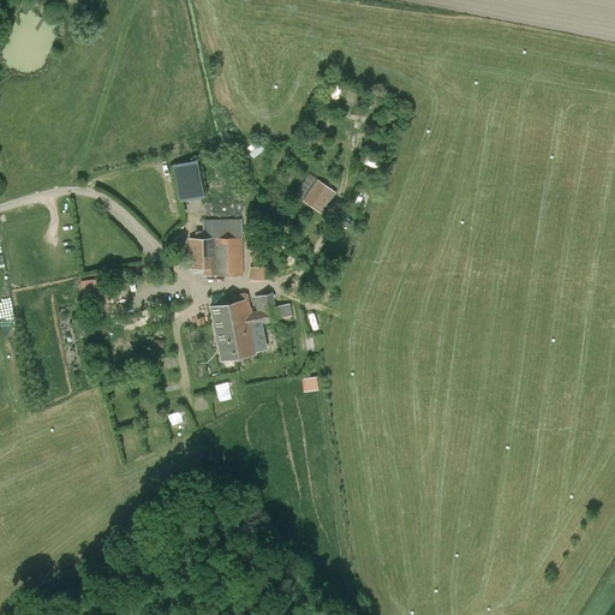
[(260,144),(258,145),(250,151),(249,153),(254,159),(264,149),(260,144)]
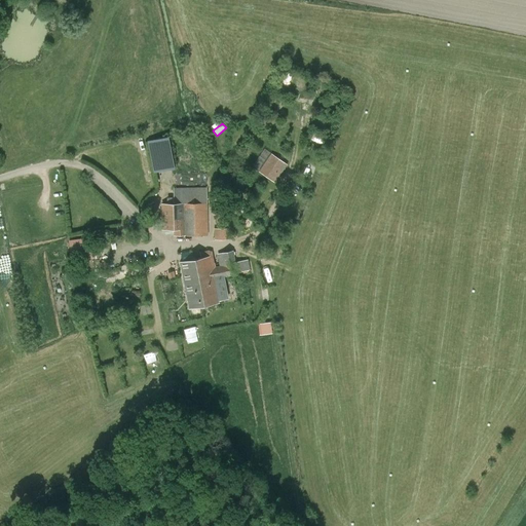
[(167,138),(148,141),(154,173),(173,170),(167,138)]
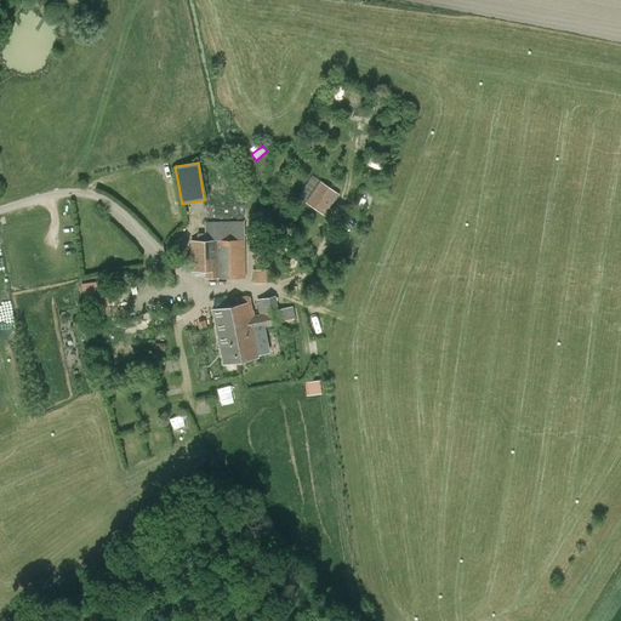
[(170,164),(158,166),(161,180),(174,177),(170,164)]
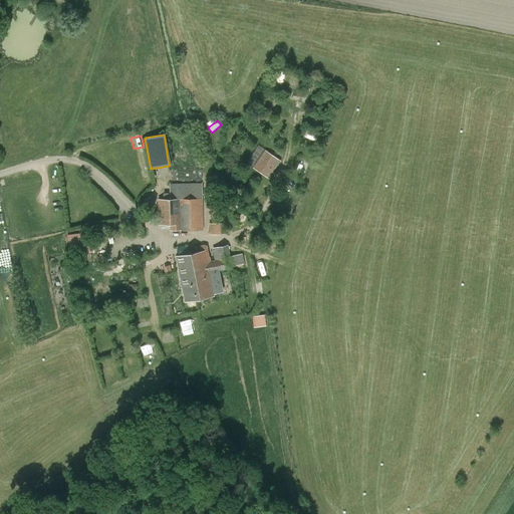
[(281,161),(258,146),(246,164),(268,179),(281,161)]
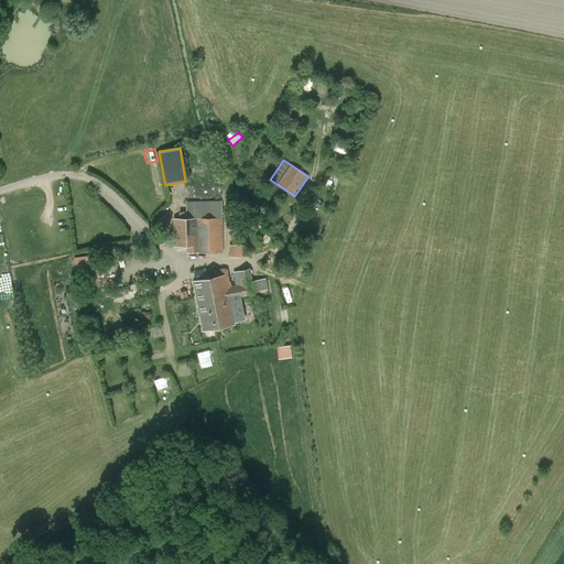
[(186,202),(186,218),(174,219),(175,246),(187,246),(187,252),(223,252),(221,202),(186,202)]
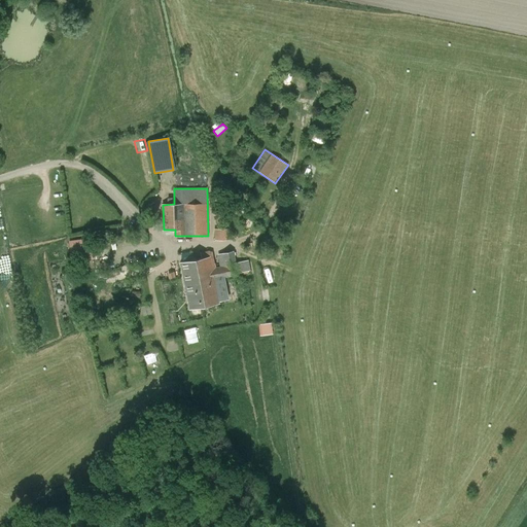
[(222,209),(215,209),(215,218),(223,218),(222,209)]
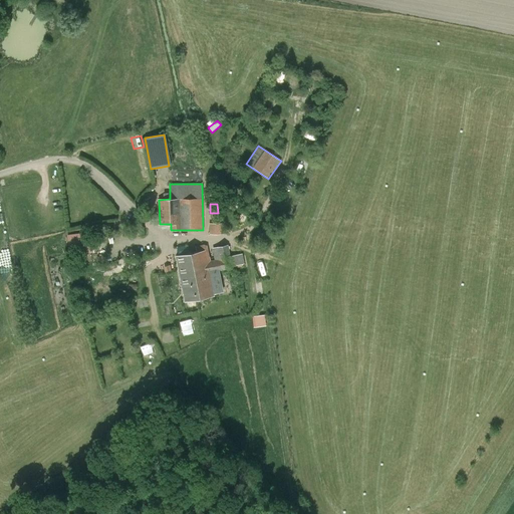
[(209,224),(209,234),(223,234),(223,223),(209,224)]
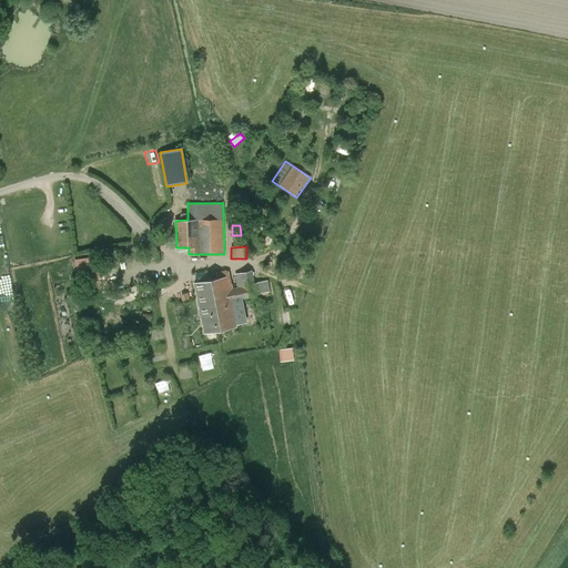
[(98,259),(75,262),(78,275),(100,272),(98,259)]
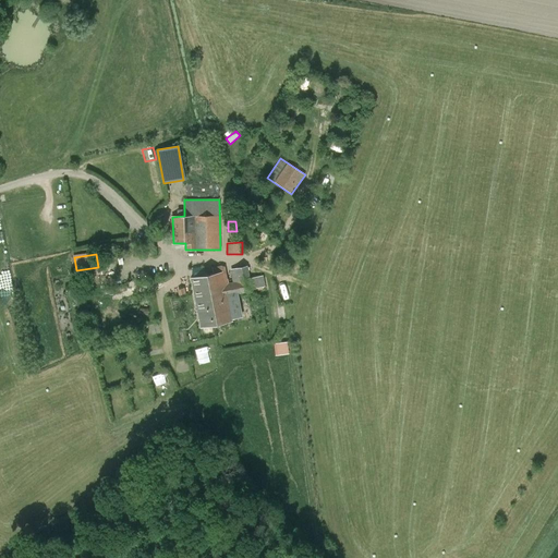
[(264,275),(250,277),(247,265),(230,268),(232,282),(228,283),(225,266),(221,265),(211,267),(214,274),(192,278),(201,327),(232,322),(231,319),(227,296),(238,294),(253,291),(252,289),(265,287),(264,275)]
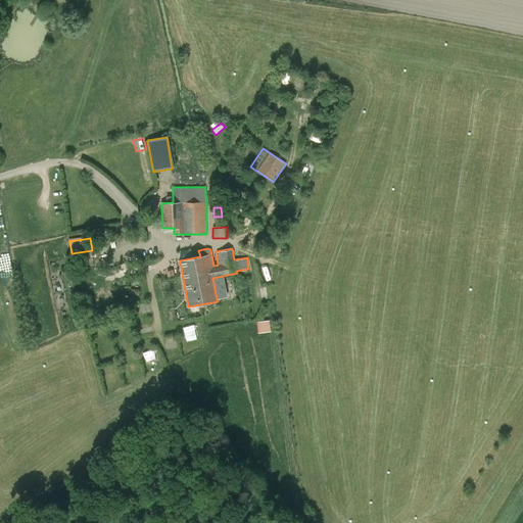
[(223,276),(212,278),(217,299),(227,297),(223,276)]
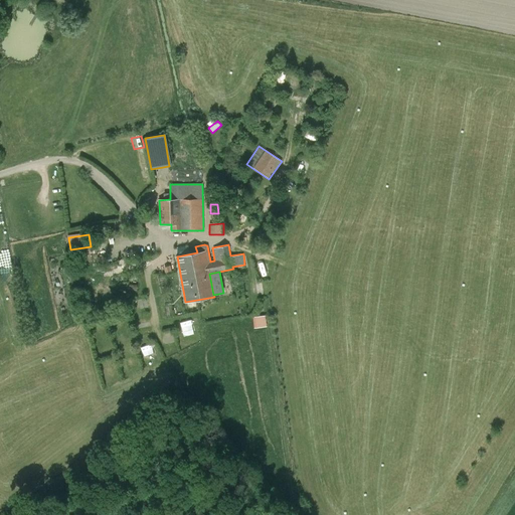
[(127,273),(125,278),(137,285),(140,280),(127,273)]
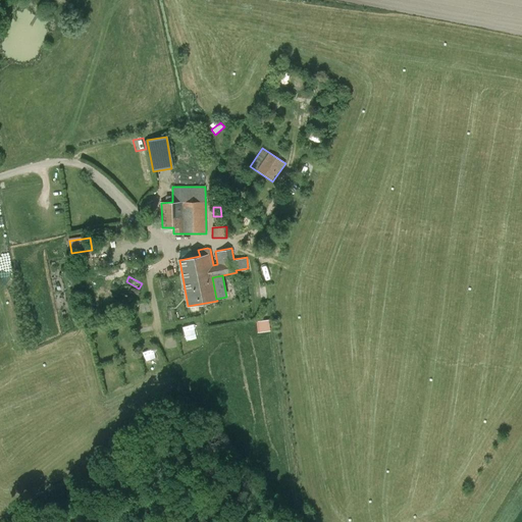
[(257,286),(258,299),(269,298),(268,286),(257,286)]
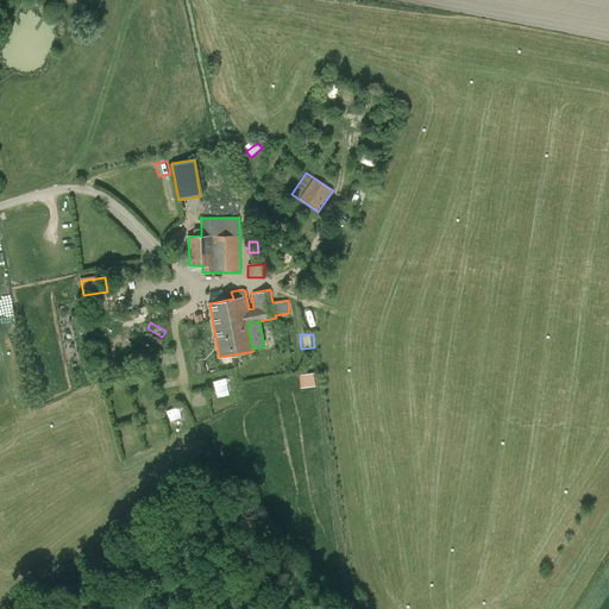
[(314,372),(301,374),(302,387),(315,385),(314,372)]
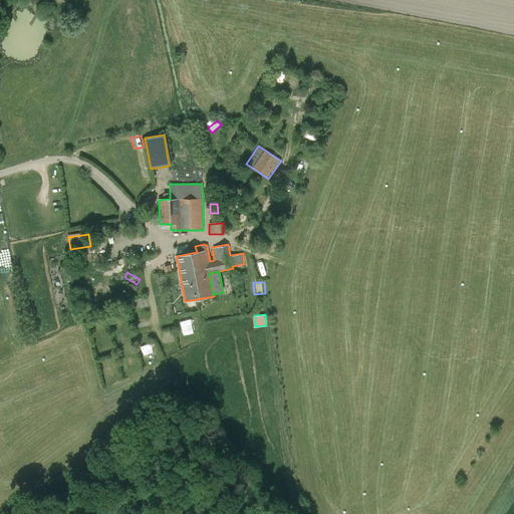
[(184,332),(196,330),(194,320),(182,322),(184,332)]
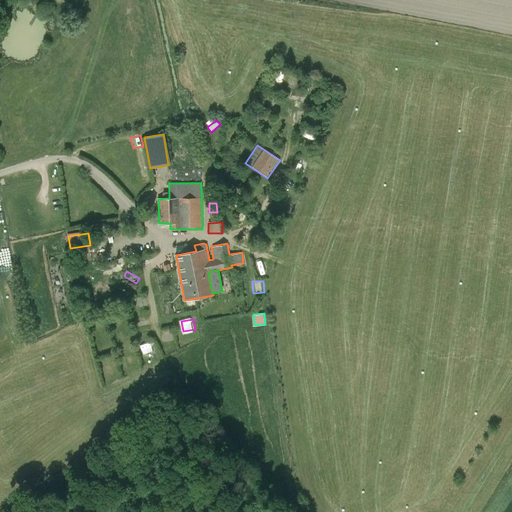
[(170,330),(161,333),(164,343),(173,340),(170,330)]
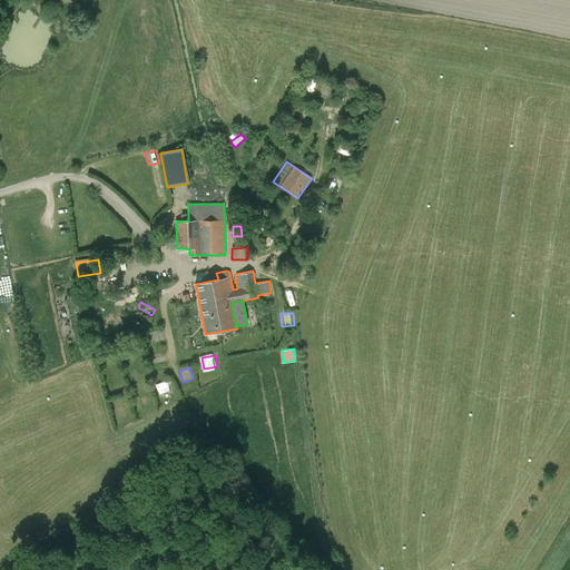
All buildings are outlined.
